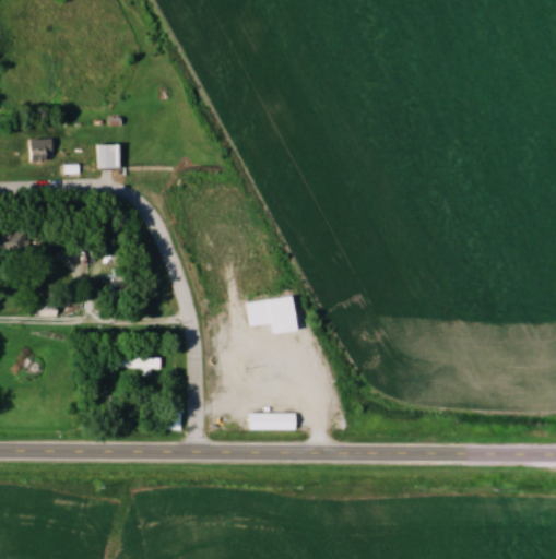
[(56,162),(55,139),(27,139),(27,162),(56,162)]
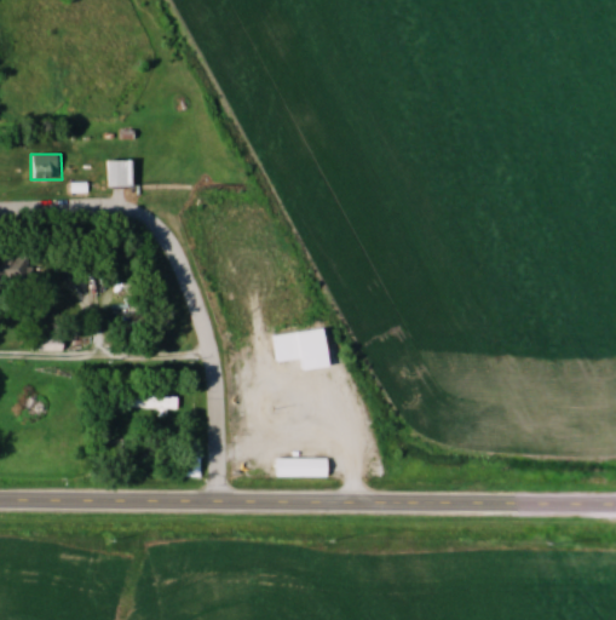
[(133,160),(107,160),(107,189),(133,189),(133,160)]
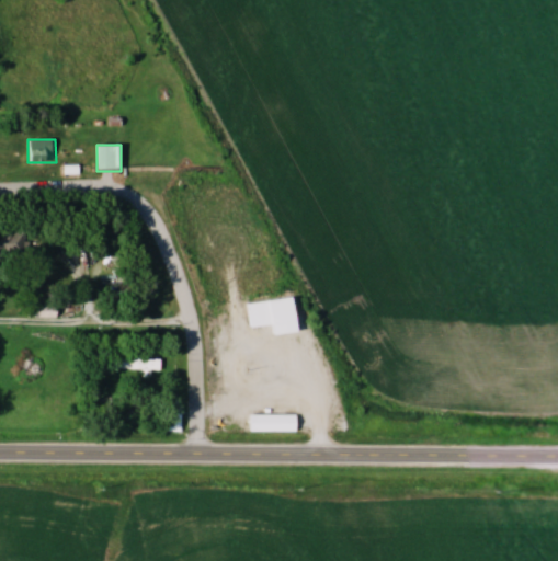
[(0,230),(0,253),(26,254),(26,230),(0,230)]
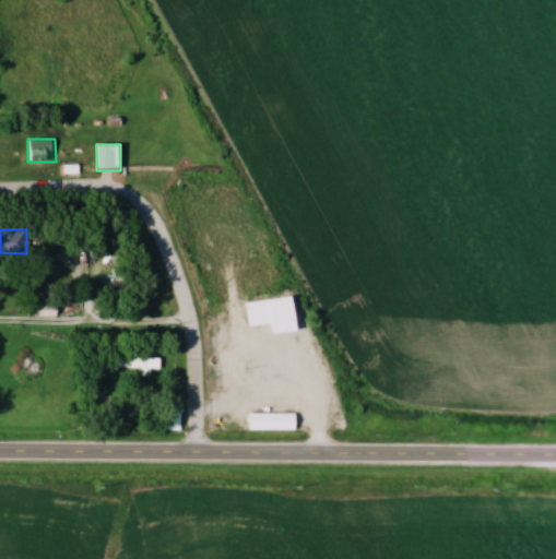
[(296,331),(293,295),(245,300),(248,326),(267,324),(267,334),(296,331)]
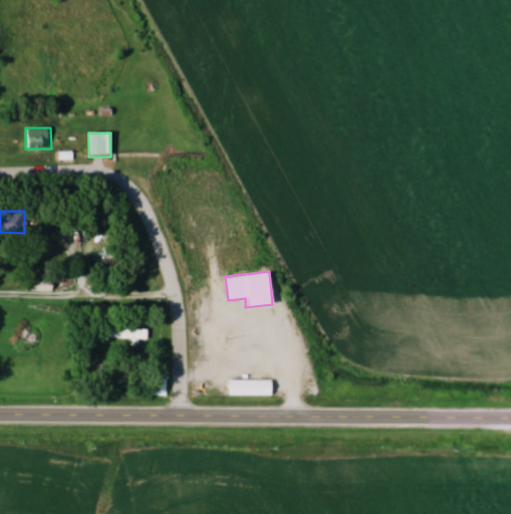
[(149,328),(102,327),(102,337),(131,338),(131,342),(149,343),(149,328)]
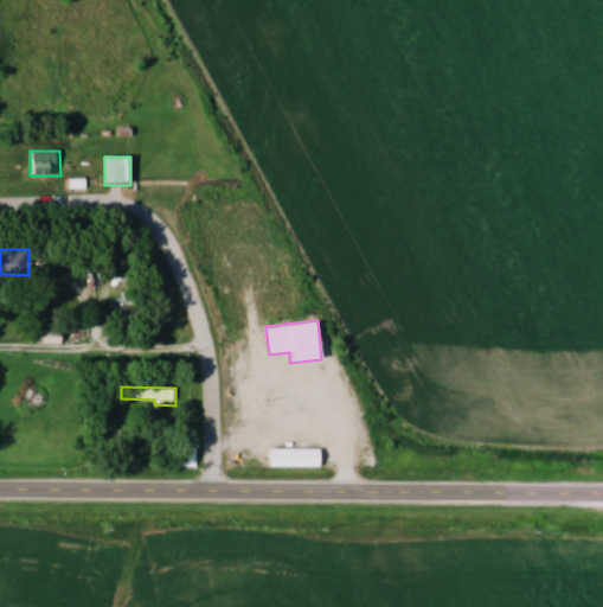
[(198,466),(198,430),(178,430),(178,466),(198,466)]
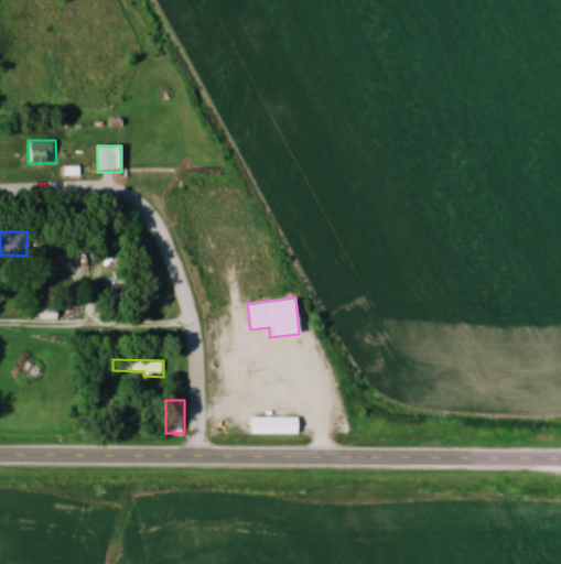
[(299,434),(299,415),(250,415),(250,434),(299,434)]
